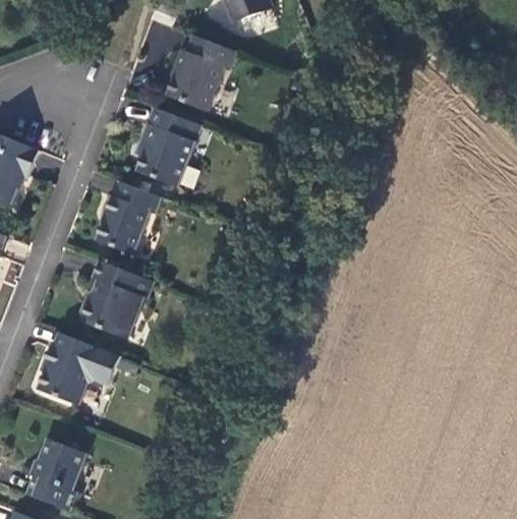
[(266,8),(263,0),(220,0),(229,21),(266,8)]
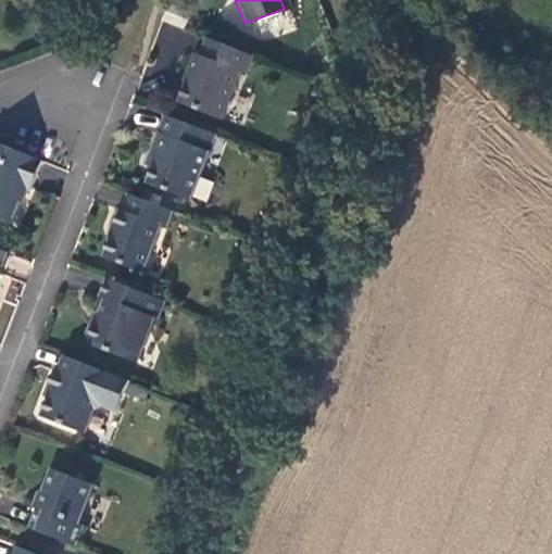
[(243,72),(251,55),(204,37),(198,55),(192,54),(184,76),(185,76),(177,100),(218,117),(237,71),(243,72)]
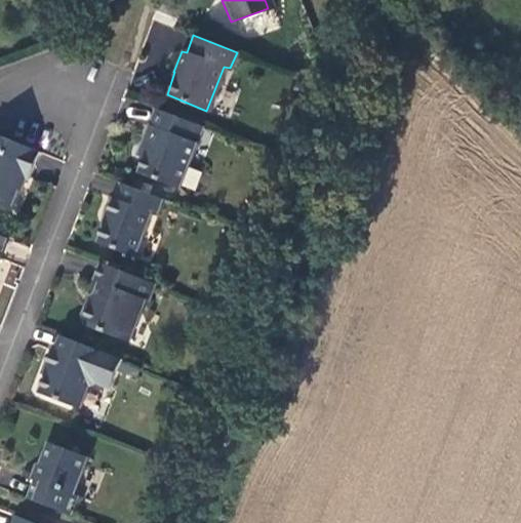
[(177,188),(202,126),(154,108),(139,141),(147,145),(135,172),(177,188)]
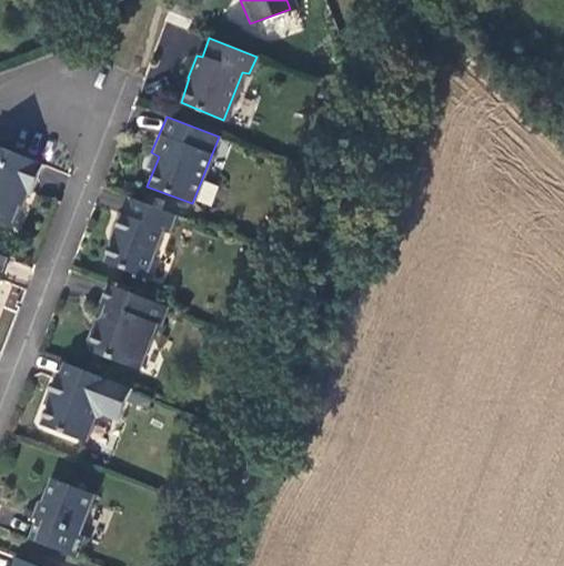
[(29,192),(41,163),(0,148),(0,216),(10,221),(22,190),(29,192)]
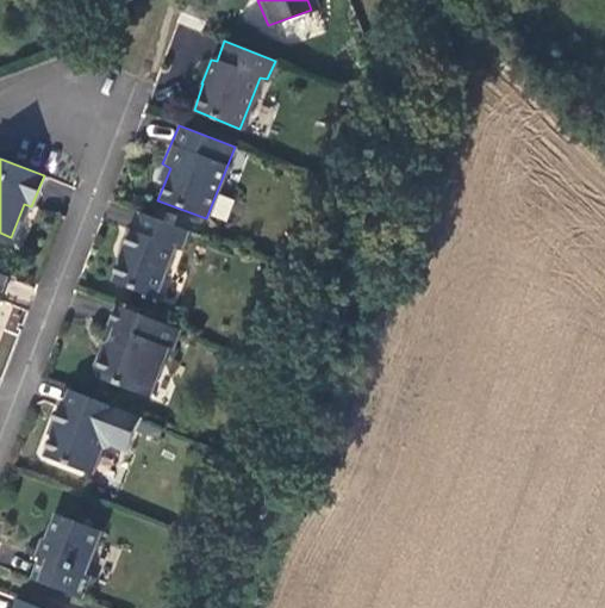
[(179,249),(187,230),(137,211),(130,229),(126,228),(119,247),(123,249),(111,279),(154,297),(174,248),(179,249)]
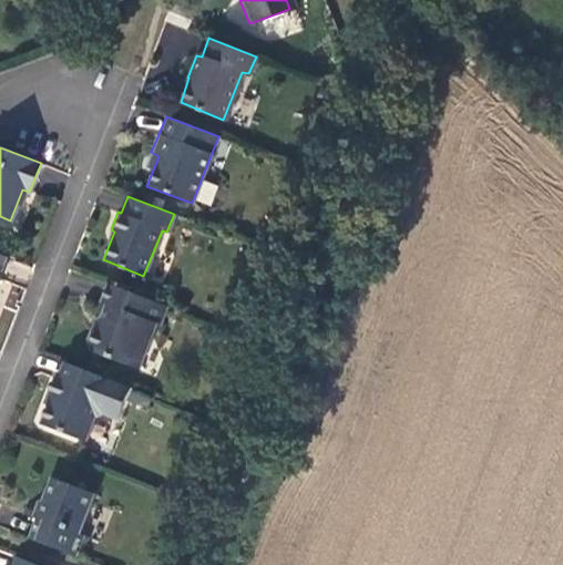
[(156,324),(163,305),(105,283),(98,304),(104,306),(95,328),(89,331),(85,341),(90,350),(134,368),(152,324),(156,324)]
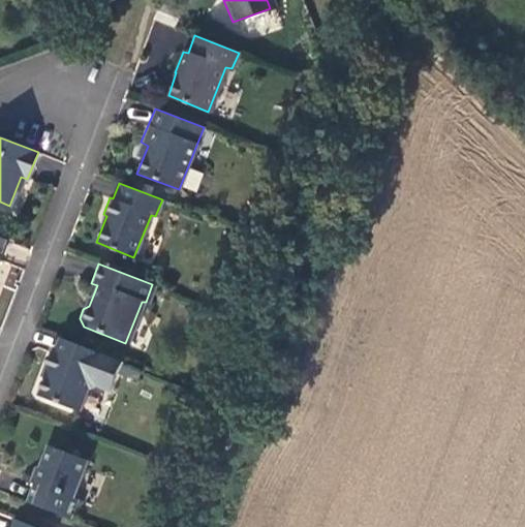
[(106,390),(119,360),(58,336),(52,353),(49,352),(40,367),(45,369),(36,395),(76,411),(87,386),(92,383),(106,390)]
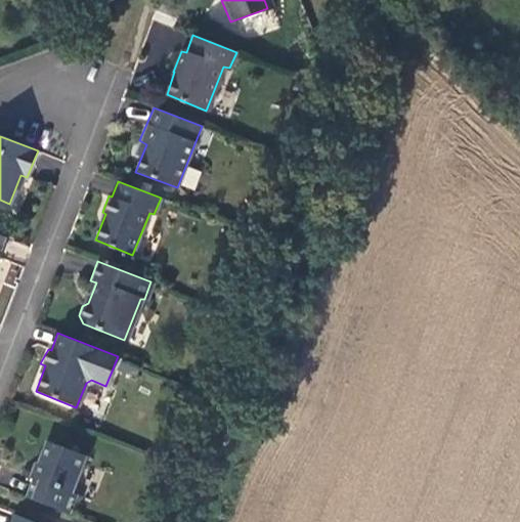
[(46,441),(25,496),(67,513),(84,471),(81,468),(85,455),(46,441)]
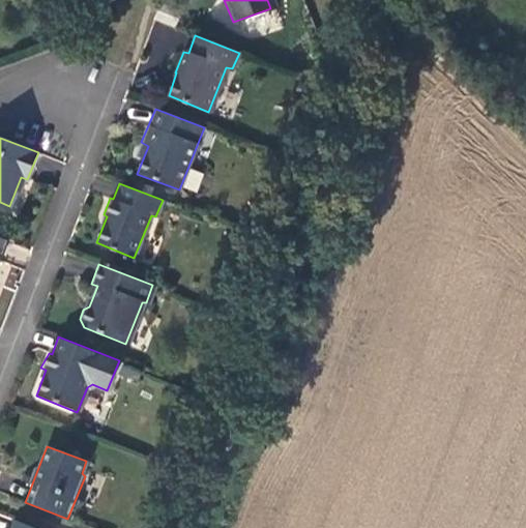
All buildings are outlined.
